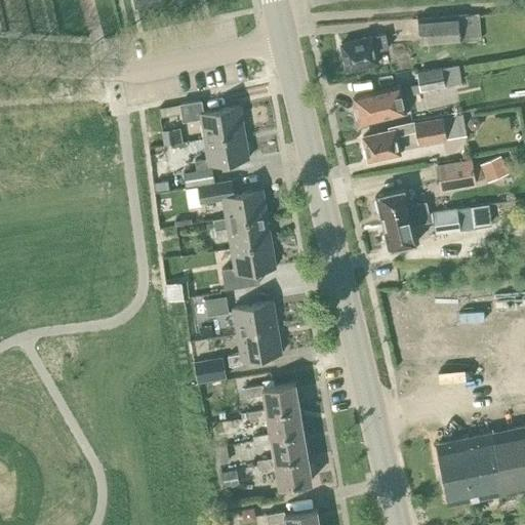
[(459,42),(479,40),(476,14),(456,16),(455,15),(416,19),(419,45),(458,41),(459,42)]
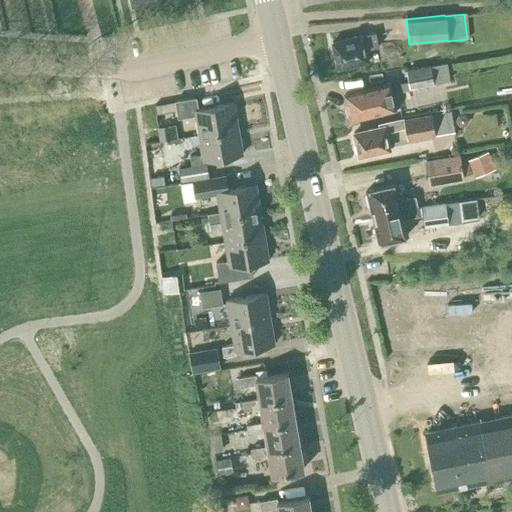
[(365,49),(378,46),(374,32),(360,36),(360,35),(332,42),(335,54),(333,58),(334,63),(337,64),(338,68),(368,61),(365,49)]
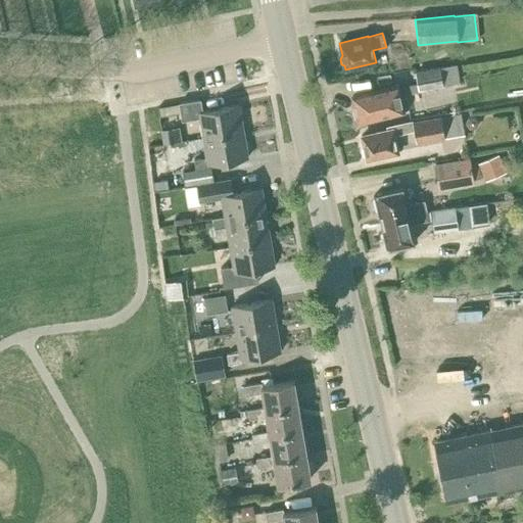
[(418,89),(459,82),(456,65),(415,73),(417,83),(396,86),(351,96),(354,107),(352,107),(355,119),(358,119),(358,121),(401,110),(397,92),(418,89)]
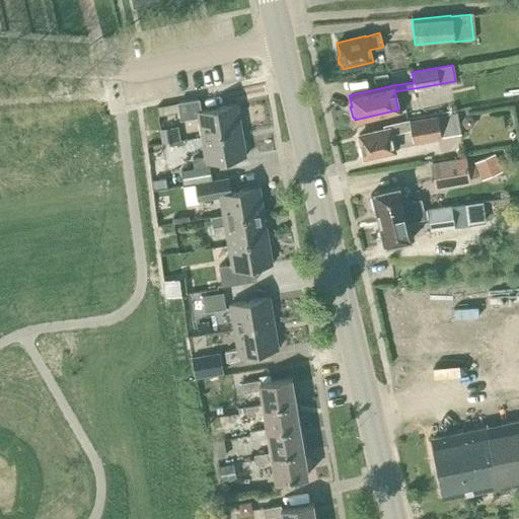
[(201,137),(241,130),(236,104),(200,110),(198,98),(176,102),(179,120),(198,117),(201,137)]
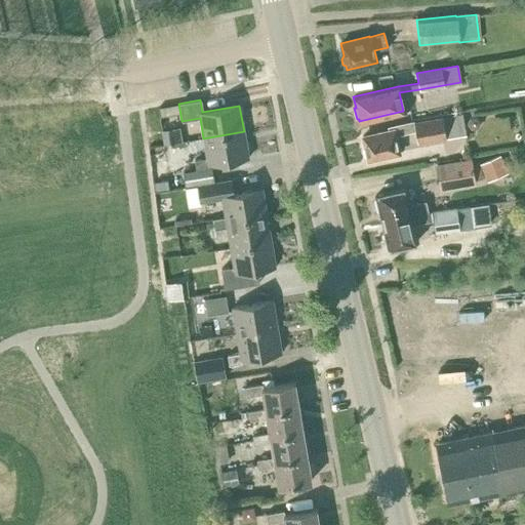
[(417,142),(444,137),(465,133),(462,115),(413,122),(413,121),(387,127),(387,130),(362,136),(364,147),(363,149),(365,154),(366,156),(367,160),(399,153),(395,134),(415,130),(417,142)]
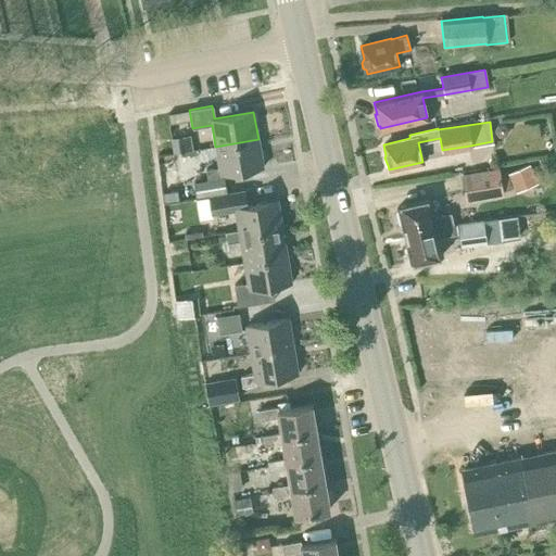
[(500,137),(507,136),(509,129),(505,124),(497,125),(495,131),(500,137)]
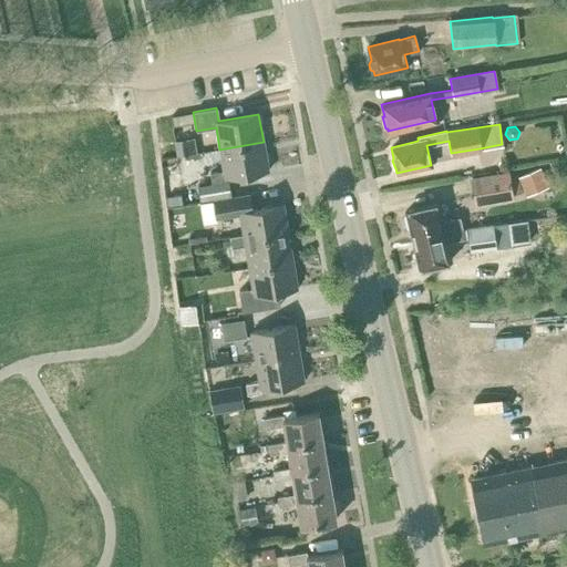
[(196,153),(194,137),(174,141),(176,156),(196,153)]
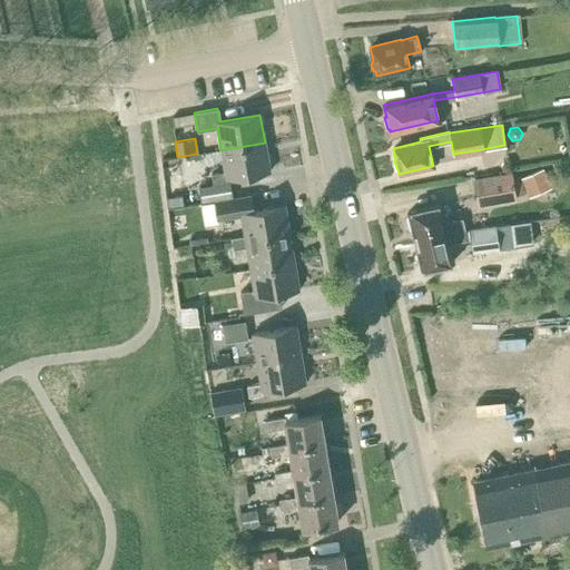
[(226,178),(269,172),(265,143),(220,150),(224,172),(210,174),(213,184),(198,186),(200,202),(232,197),(229,182),(226,182),(226,178)]
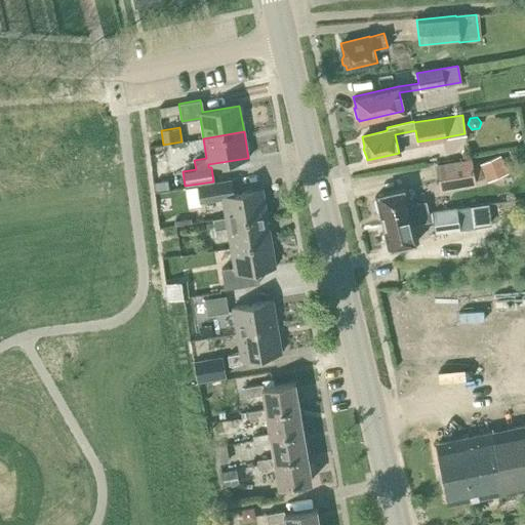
[(187,166),(183,143),(163,147),(166,169),(187,166)]
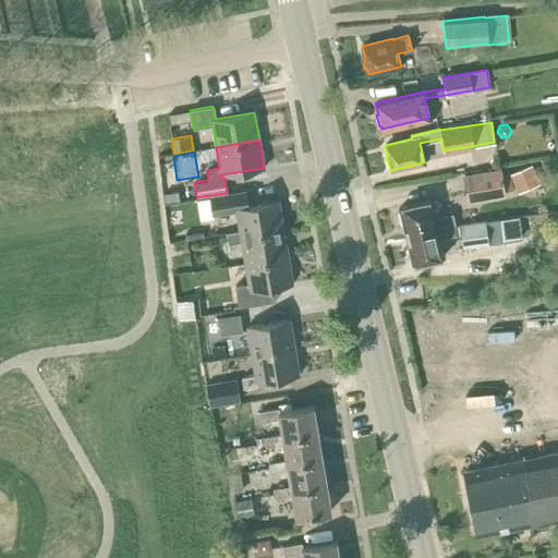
[(540,183),(532,165),(509,174),(518,193),(540,183)]
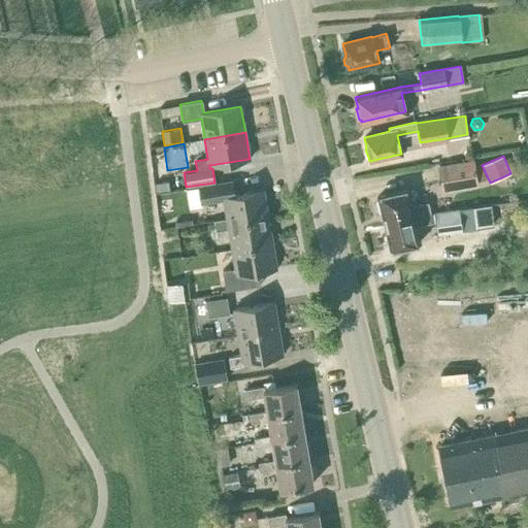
[(474,164),(473,159),(437,165),(442,193),(479,186),(477,180),(485,179),(482,163),(474,164)]
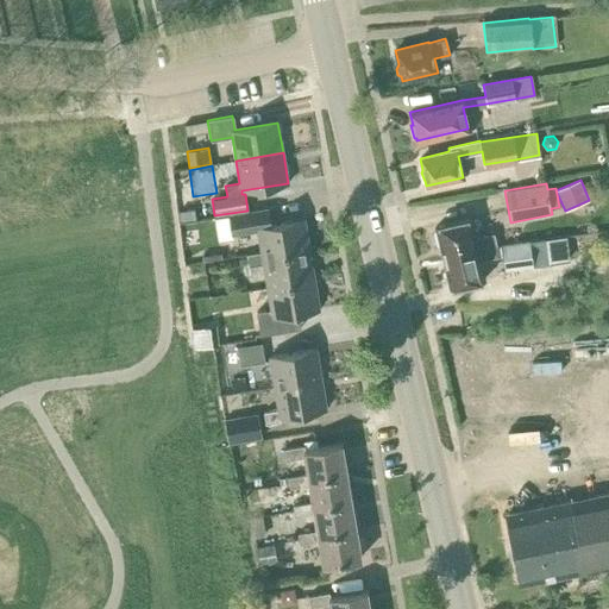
[(303,219),(271,224),(268,208),(228,215),(232,234),(257,230),(261,252),(262,257),(308,249),(303,219)]
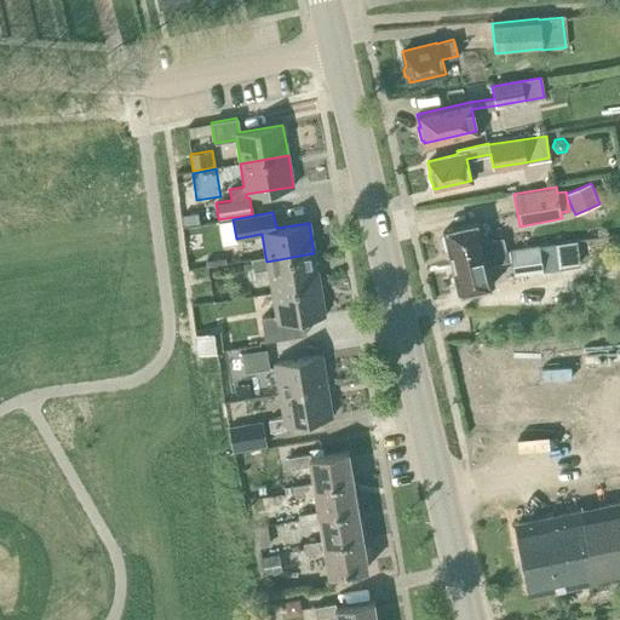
[(451,262),(505,248),(503,237),(482,242),(477,223),(443,230),(445,235),(441,235),(445,248),(448,248),(451,262)]
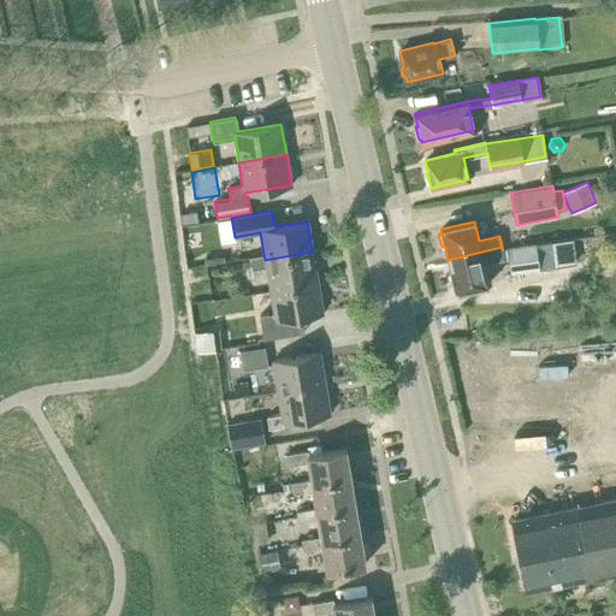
[(485,265),(507,259),(509,274),(539,270),(539,268),(575,264),(573,238),(535,243),(535,242),(507,247),(502,248),(502,247),(448,260),(451,273),(448,274),(451,288),(454,286),(455,291),(489,283),(485,265)]
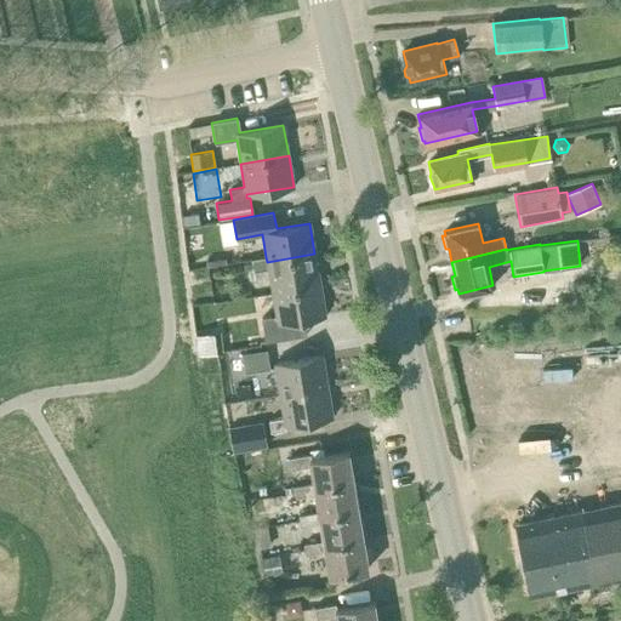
[(272,292),(320,284),(314,254),(267,262),(266,257),(251,260),(254,272),(269,269),(272,292)]
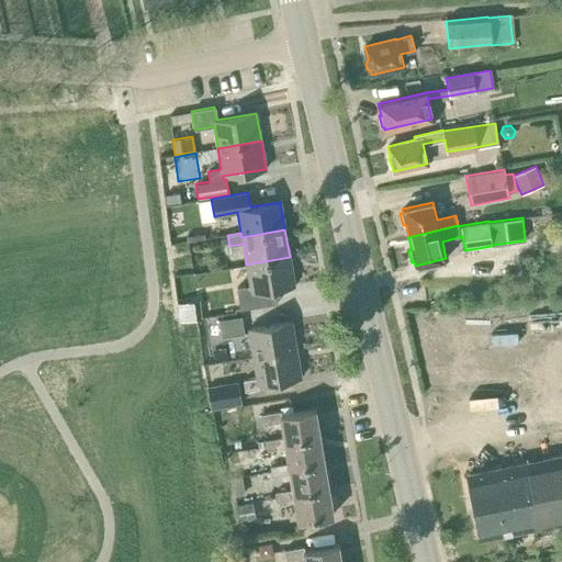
[(274,289),(294,285),(290,257),(246,265),(249,285),(236,288),(239,310),(277,303),(274,289)]
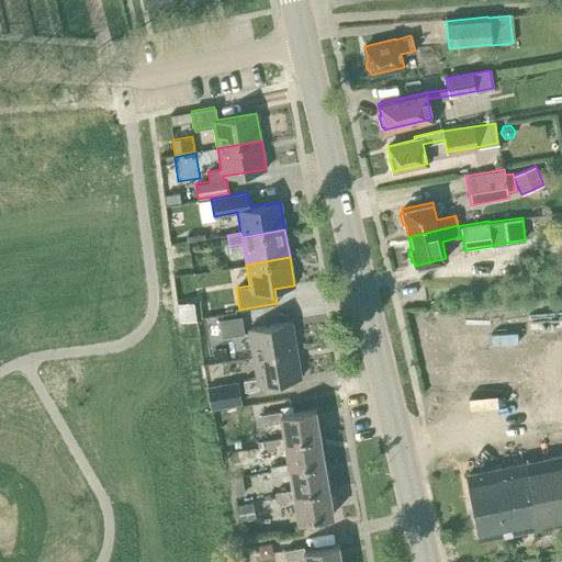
[(225,315),(222,288),(194,291),(198,318),(225,315)]
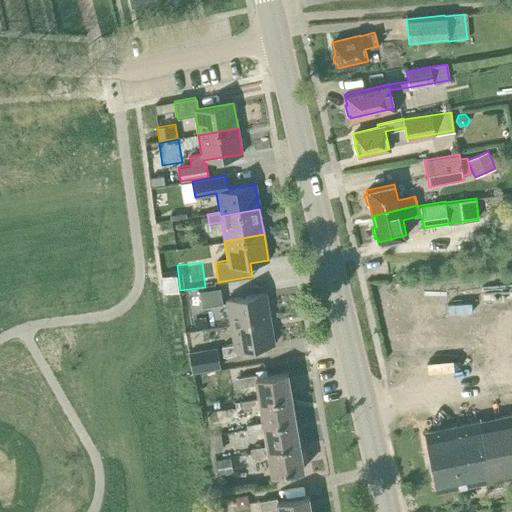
[(223,305),(220,287),(198,291),(201,308),(223,305)]
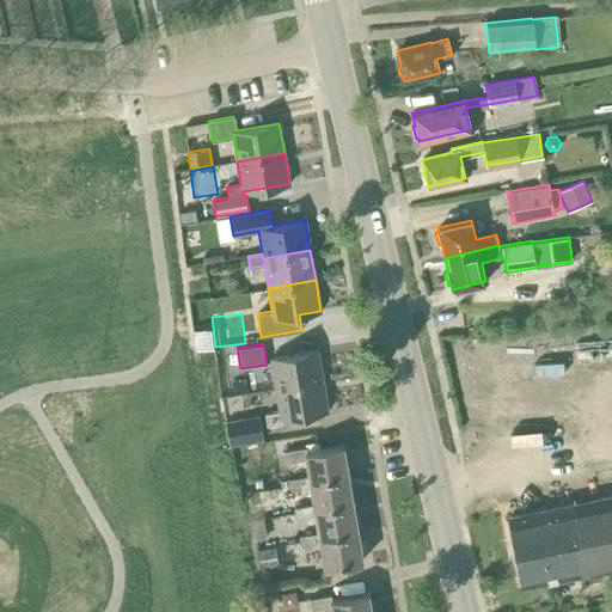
[(275,389),(323,380),(317,350),(270,357),(275,389)]
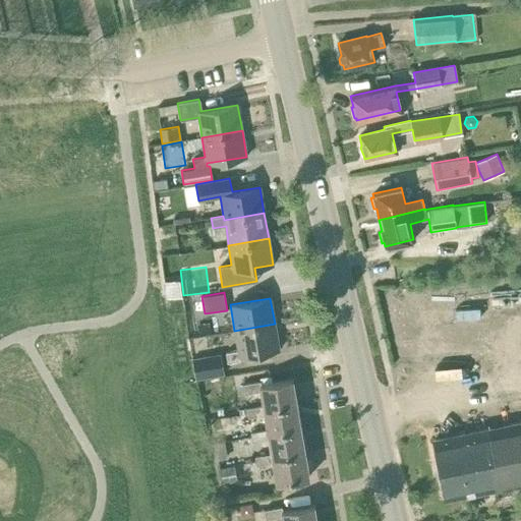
[(239,356),(279,350),(275,324),(234,331),(237,350),(225,352),(227,363),(240,360),(239,356)]
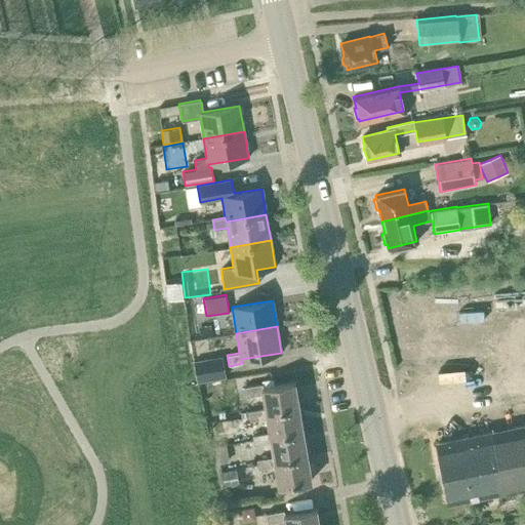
[(197,384),(226,378),(223,357),(194,362),(197,384)]
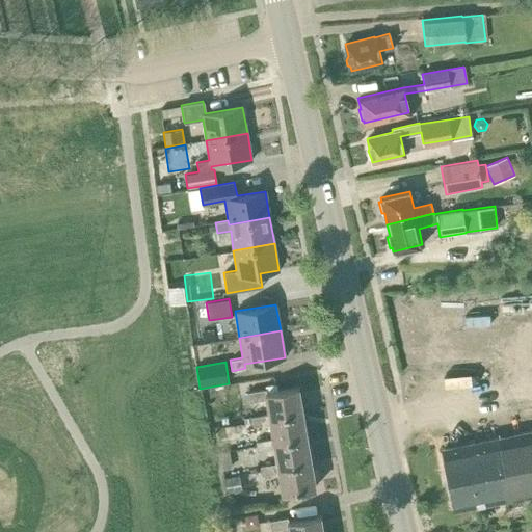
[(270,421),(302,415),(298,388),(266,393),(265,389),(248,392),(250,401),(267,399),(269,414),(270,421)]
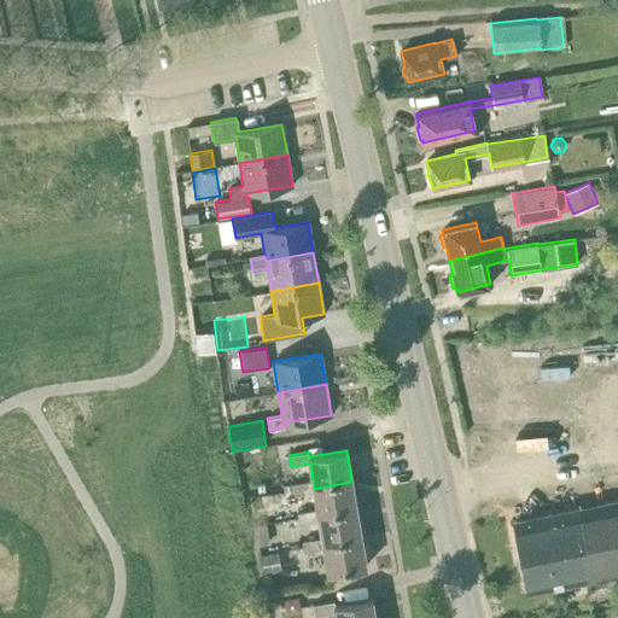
[(356,509),(351,482),(314,489),(313,481),(293,484),(296,495),(315,493),(318,509),(319,517),(356,509)]
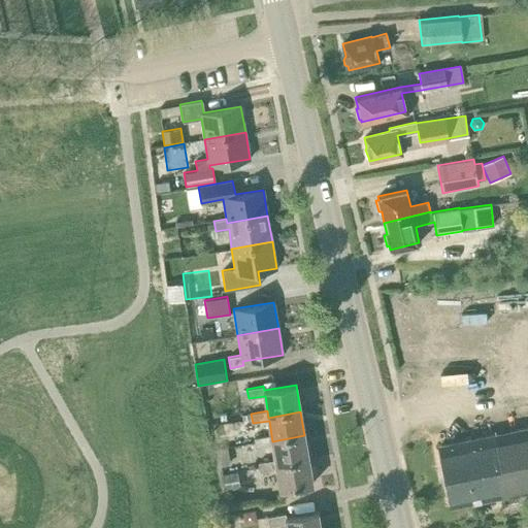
[(226,423),(217,424),(218,434),(228,432),(226,423)]
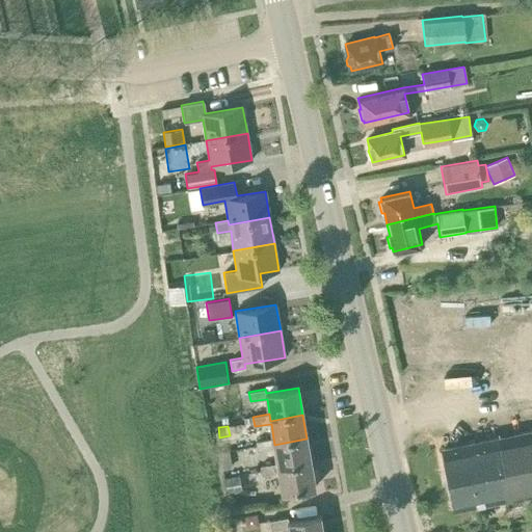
[(531,494),(531,430),(443,448),(446,469),(443,474),(444,483),(445,485),(450,486),(454,509),(531,494)]
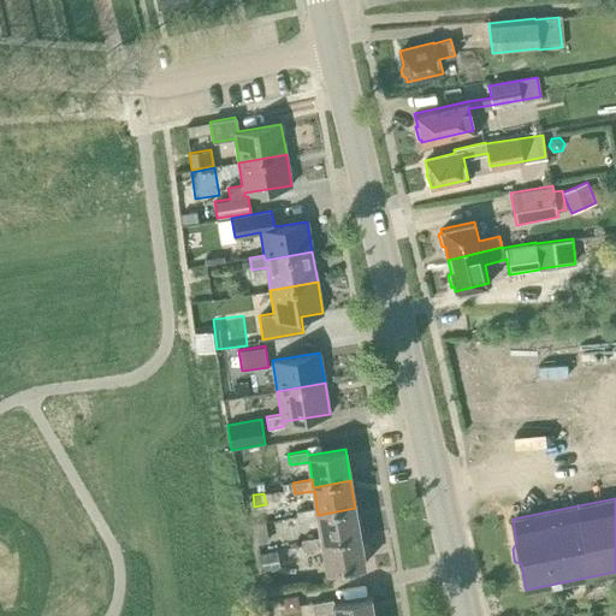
[(360,535),(355,508),(318,515),(317,508),(297,511),(300,522),(319,519),(321,537),(323,542),(360,535)]
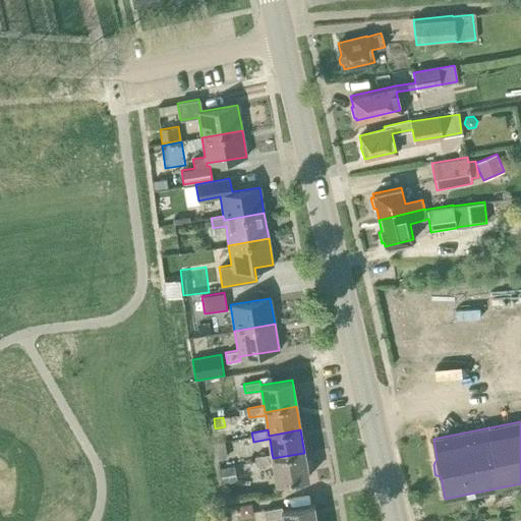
[(227,458),(225,448),(216,450),(218,460),(227,458)]
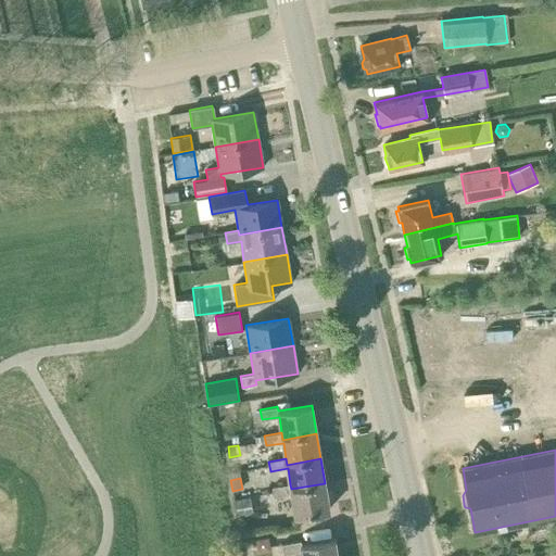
[(329,509),(328,505),(325,483),(291,489),(290,484),(273,488),(275,497),(292,494),(295,515),(329,509)]
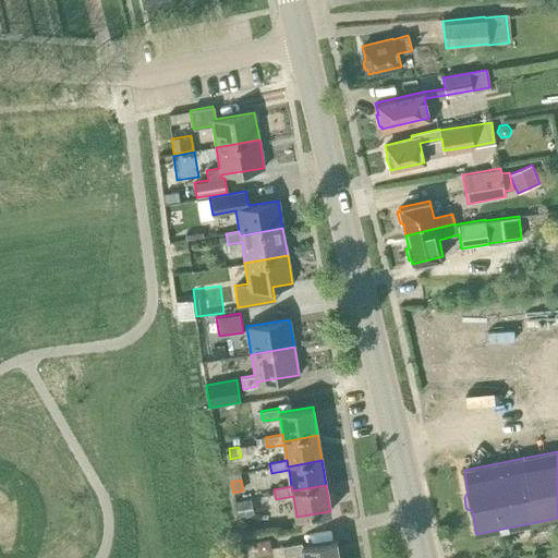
[(238,519),(254,516),(251,499),(235,501),(238,519)]
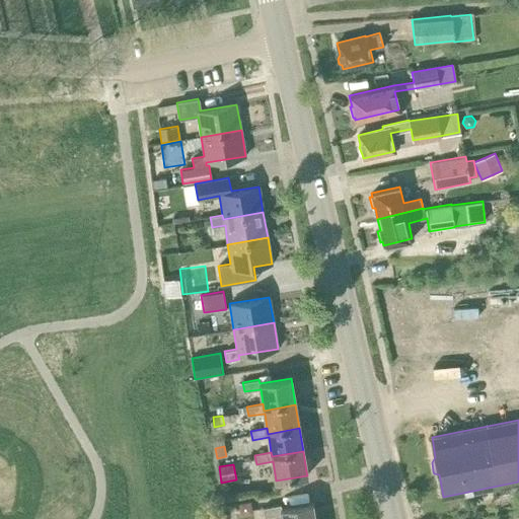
[(253,513),(251,501),(238,503),(240,516),(253,513)]
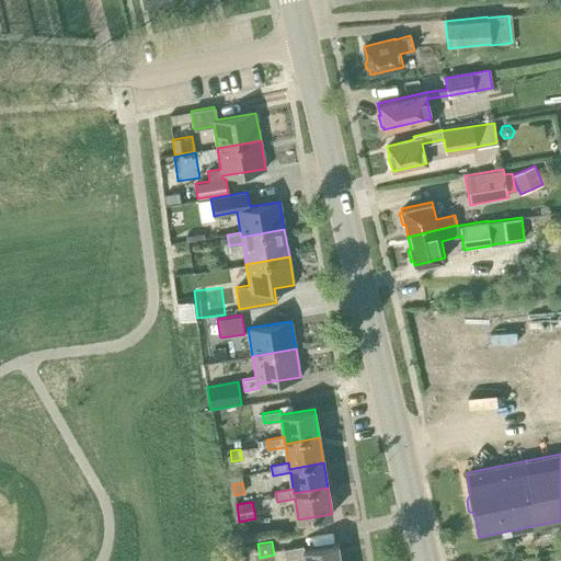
[(340,560),(338,544),(304,550),(304,546),(285,549),(287,558),(304,556),(305,560),(340,560)]
